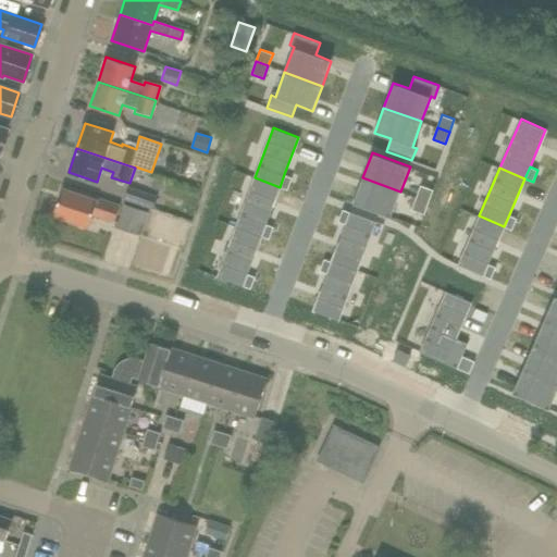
[(284,174),(280,187),(288,189),(293,177),(284,174)]
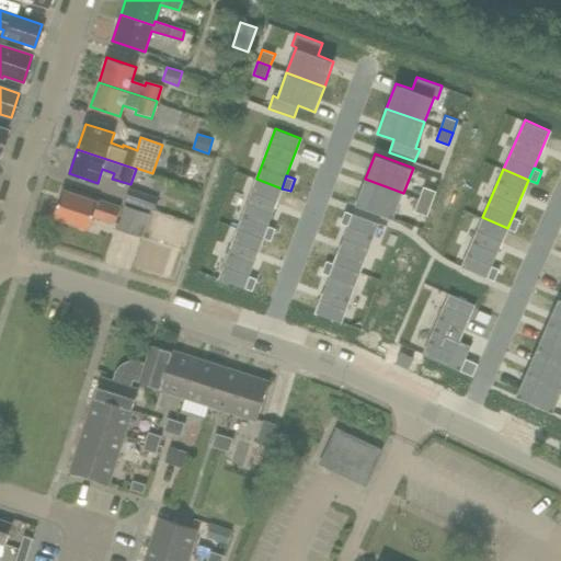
[(256,179),(238,228),(263,238),(267,226),(282,189),(256,179)]
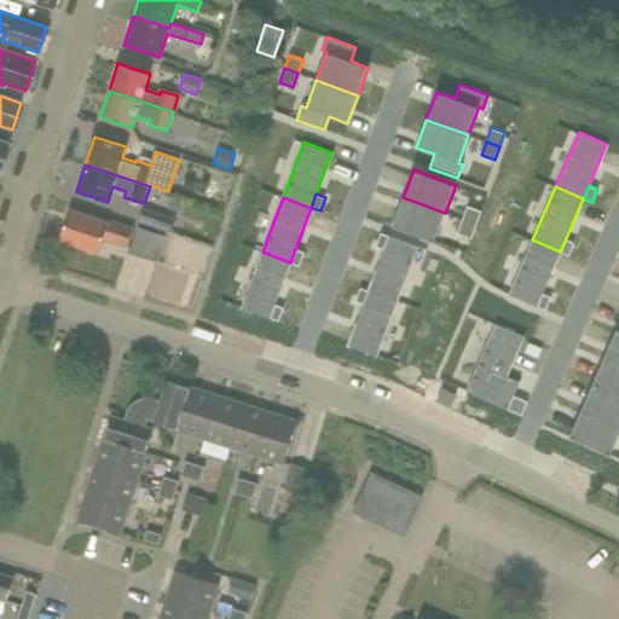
[(403,197),(393,225),(434,241),(445,213),(403,197)]
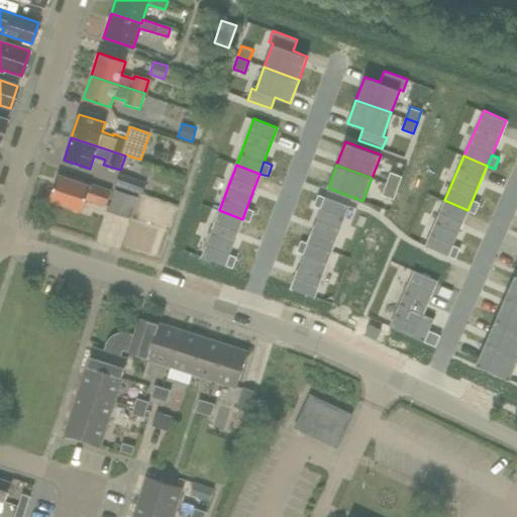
[(390,172),(386,183),(398,188),(402,176),(390,172)]
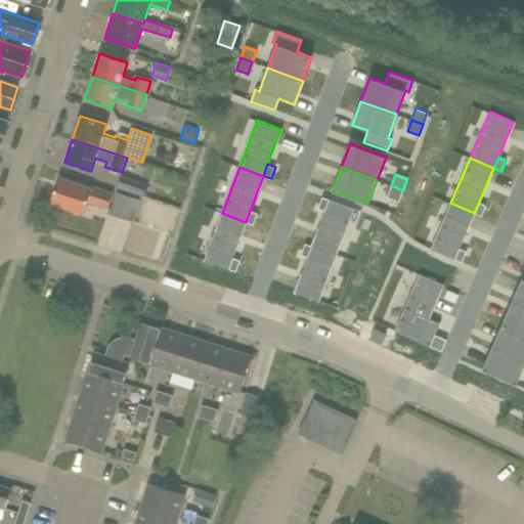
[(144,197),(148,184),(121,175),(117,187),(144,197)]
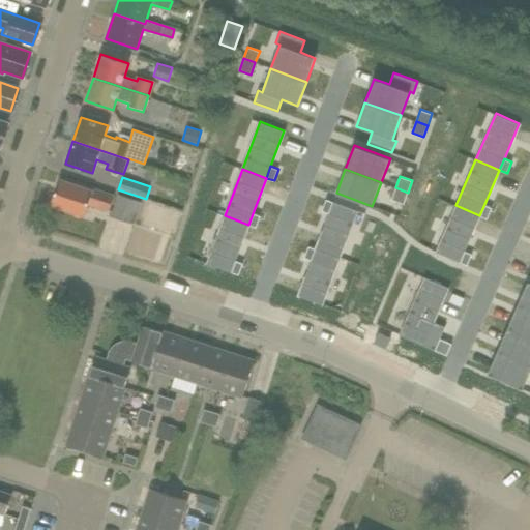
[(93,188),(92,190),(60,179),(52,204),(85,215),(88,204),(109,211),(114,195),(93,188)]
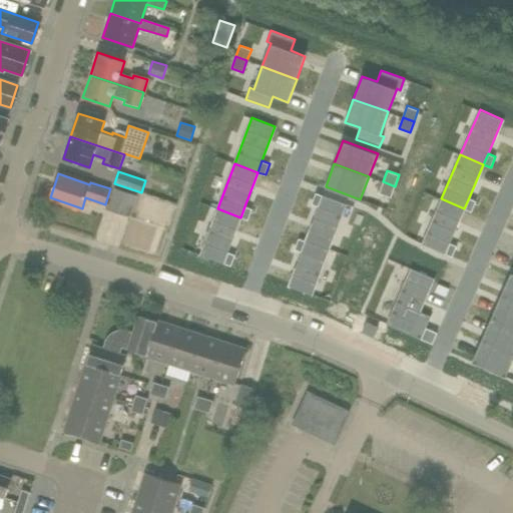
[(383,181),(379,193),(391,197),(395,186),(383,181)]
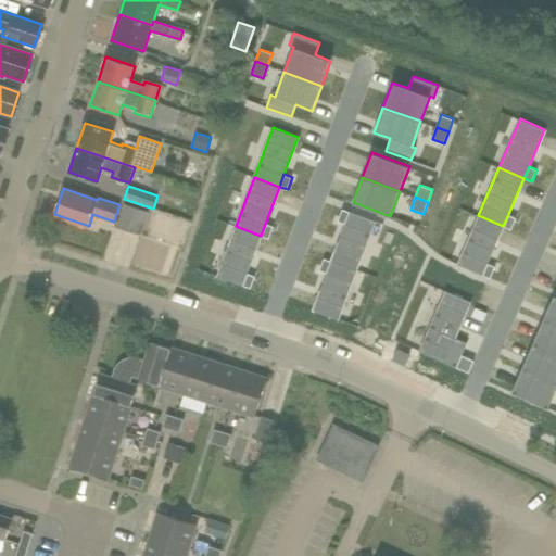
[(148,211),(124,203),(116,227),(140,235),(148,211)]
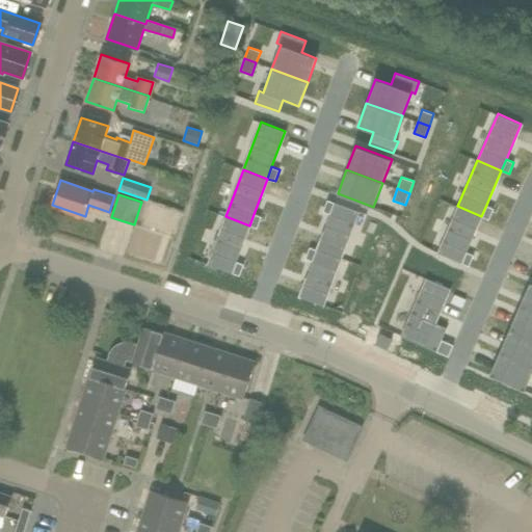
[(327,200),(323,211),(329,214),(335,202),(327,200)]
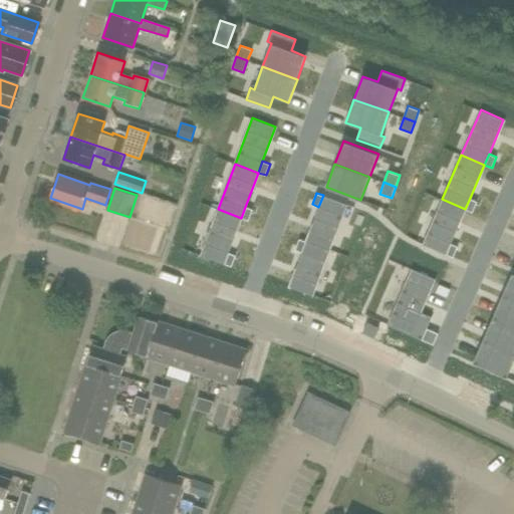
[(318,207),(306,241),(330,249),(346,203),(323,195),(318,207)]
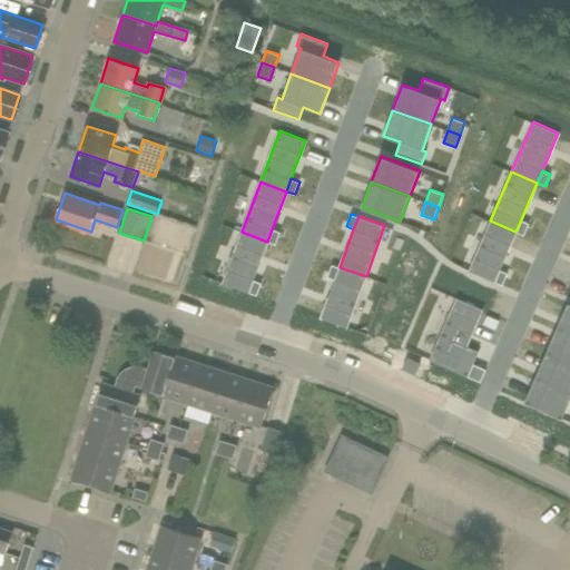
[(521,219),(516,232),(523,235),(529,223),(521,219)]
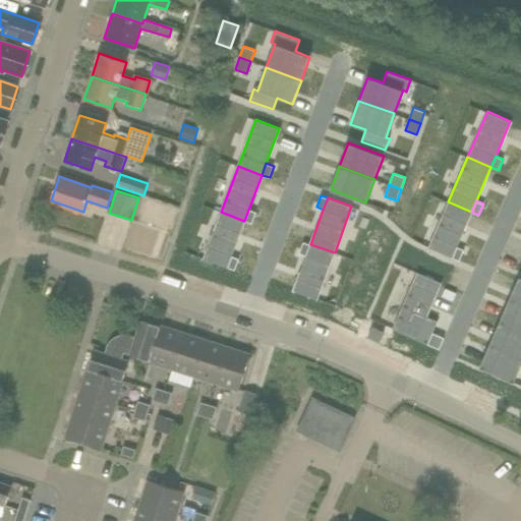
[(448,201),(428,247),(452,257),(456,246),(471,212),(448,201)]
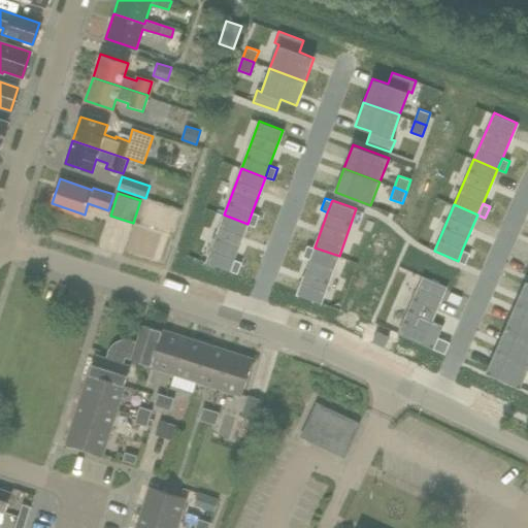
[(252,212),(248,224),(255,227),(260,216),(252,212)]
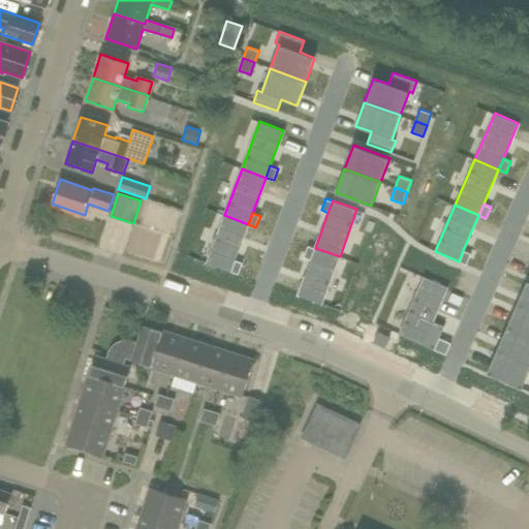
[(224,215),(207,262),(230,272),(235,259),(248,224),(224,215)]
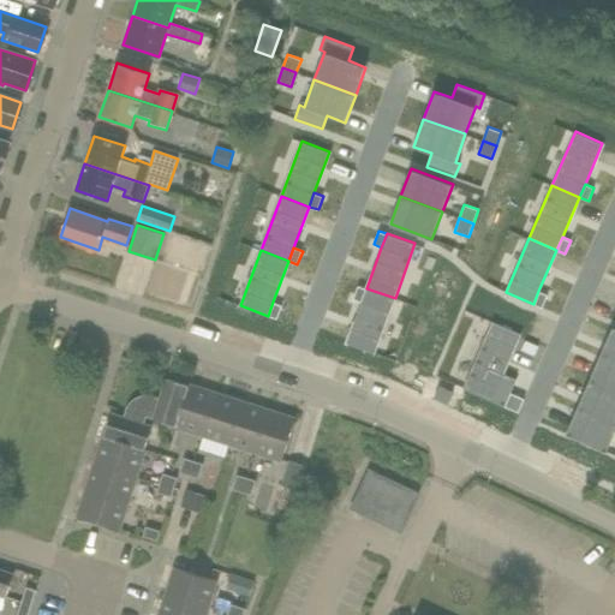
[(358,285),(353,298),(362,302),(366,288),(358,285)]
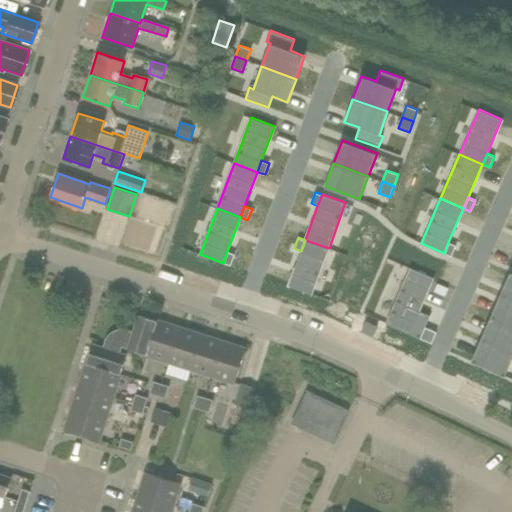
[(301,251),(288,285),(311,293),(329,248),(305,240),(301,251)]
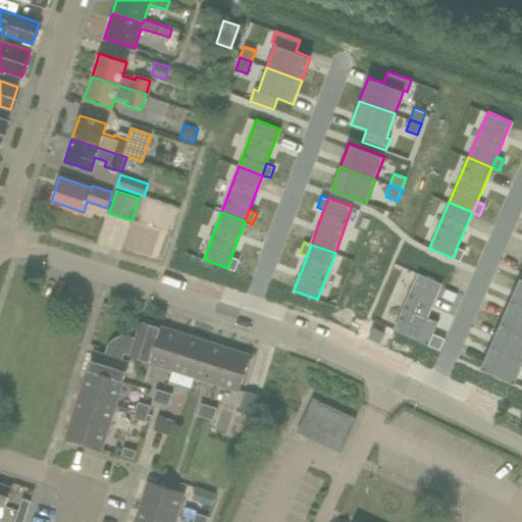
[(457,247),(453,258),(460,261),(465,250),(457,247)]
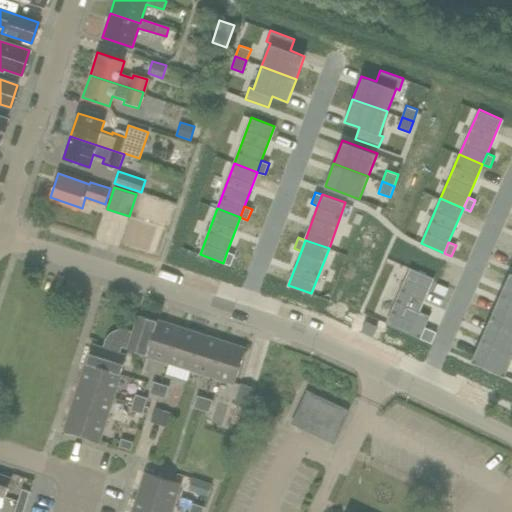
[(227,251),(223,263),(230,265),(235,254),(227,251)]
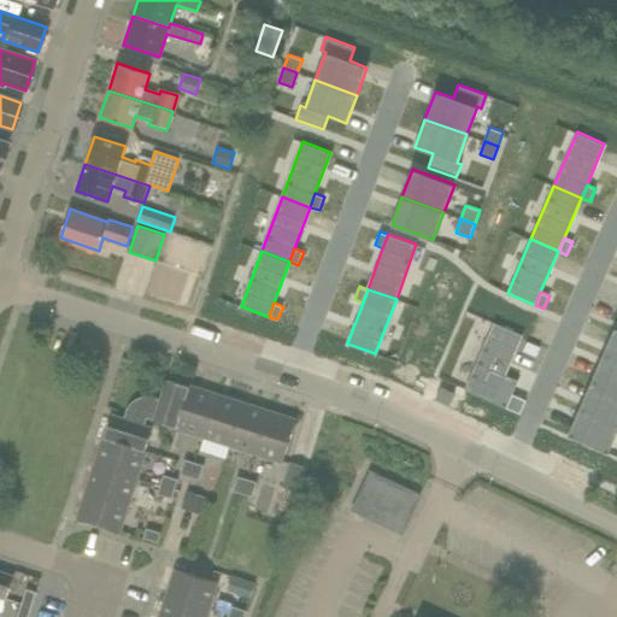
[(494,322),(465,389),(506,407),(512,394),(518,380),(505,374),(522,334),(494,322)]
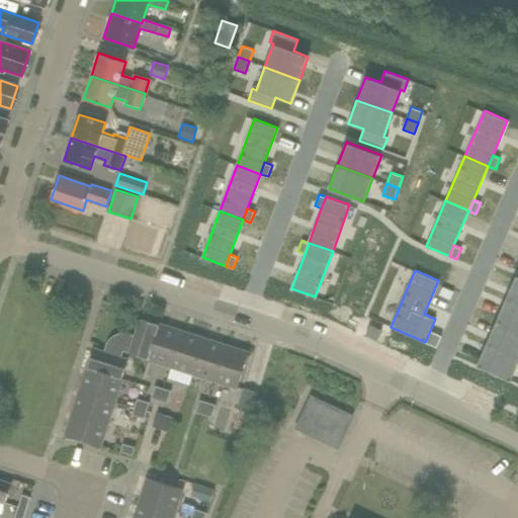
[(517,275),(516,275),(507,297),(517,301),(517,275)]
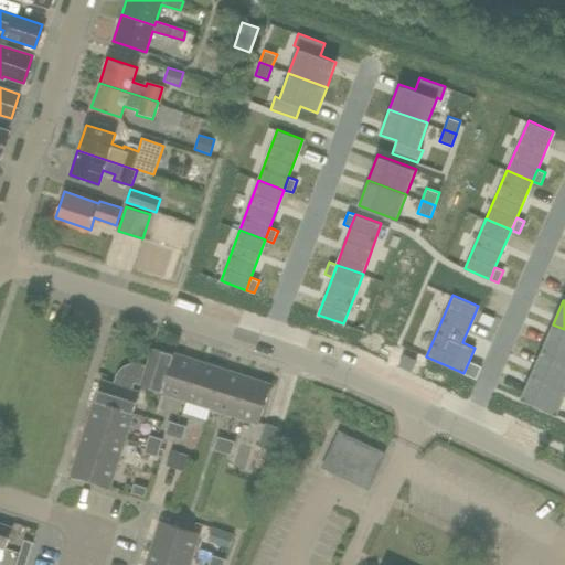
[(564,329),(553,324),(542,349),(564,359),(564,329)]
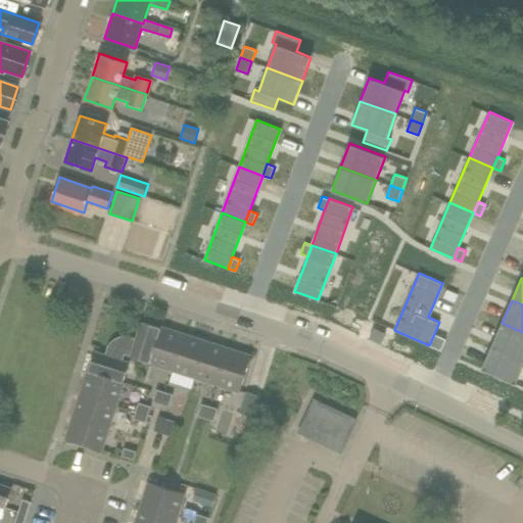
[(121,339),(119,340),(125,353),(153,363),(163,328),(142,321),(137,339),(131,338),(129,338),(126,338),(123,338),(121,339)]
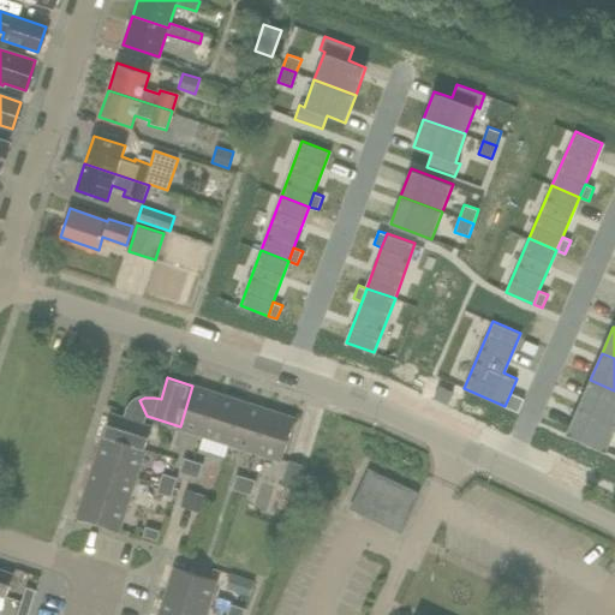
[(614,390),(590,380),(578,407),(614,423),(614,390)]
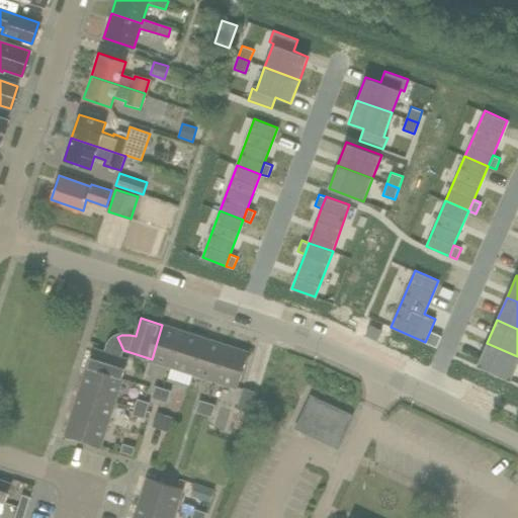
[(162,325),(152,359),(173,366),(184,332),(162,325)]
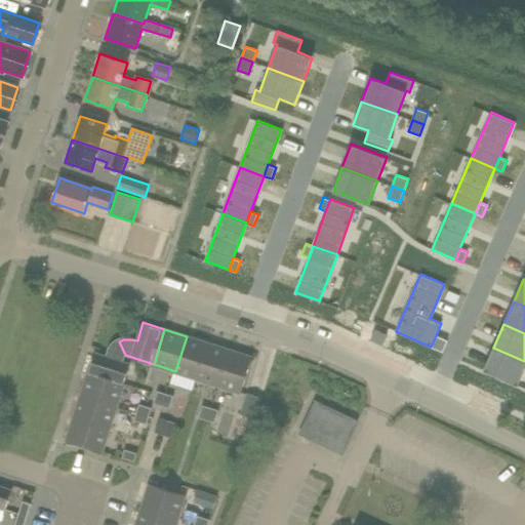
[(436,335),(431,347),(442,352),(447,339),(436,335)]
